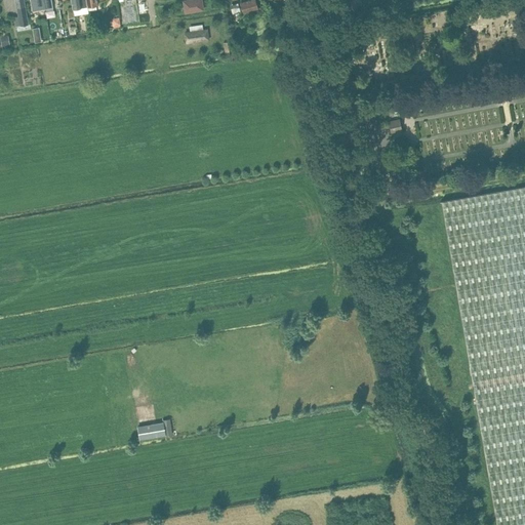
[(26,7),(24,0),(14,0),(16,8),(17,8),(19,17),(14,17),(15,27),(28,25),(25,7),(26,7)]
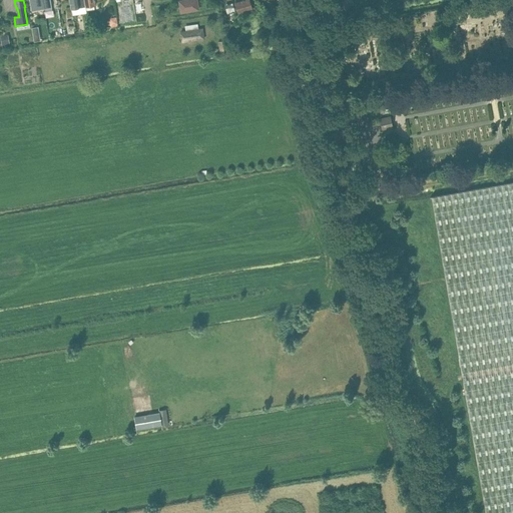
[(35,0),(37,9),(45,8),(43,0),(35,0)]
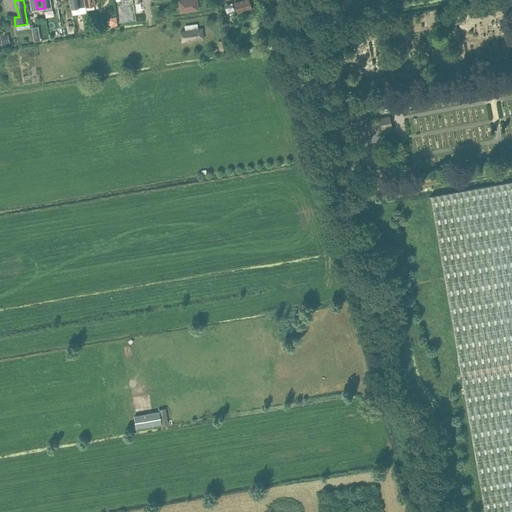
[(43,0),(45,8),(45,10),(52,9),(50,0),(43,0)]
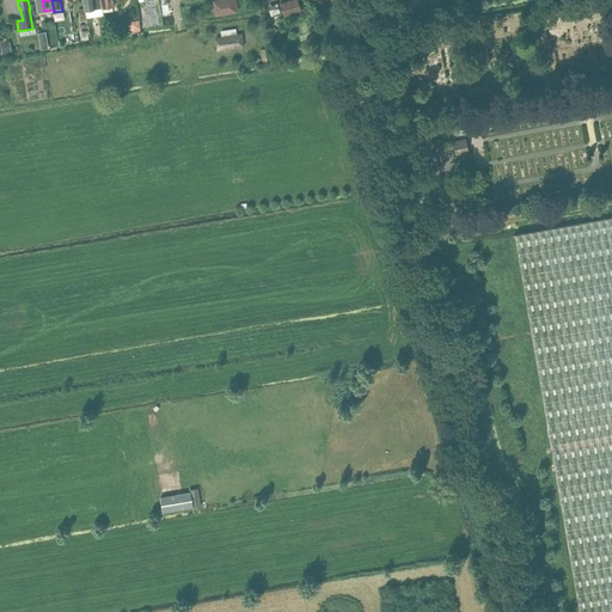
[(83,0),(85,8),(85,11),(95,8),(93,0),(83,0)]
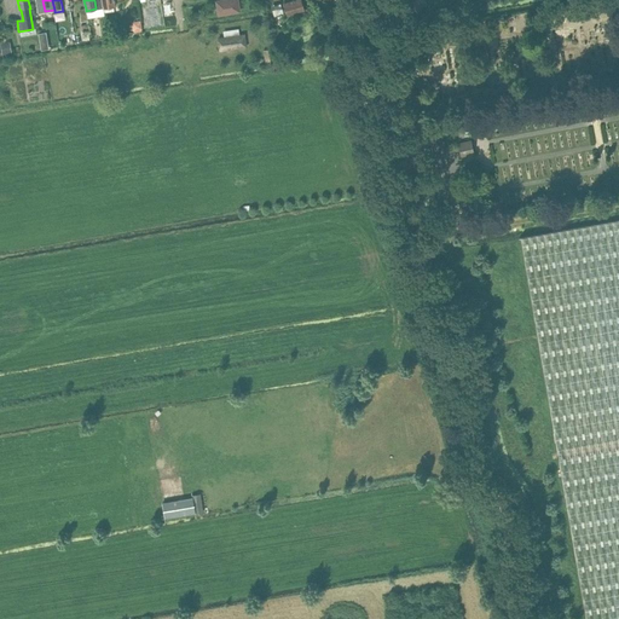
[(304,10),(300,0),(294,0),(284,4),(288,15),(304,10)]
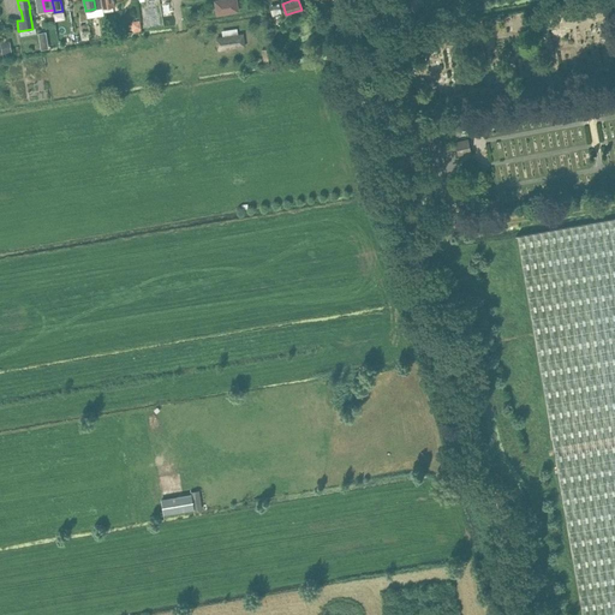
[(418,9),(416,0),(406,0),(410,11),(418,9)]
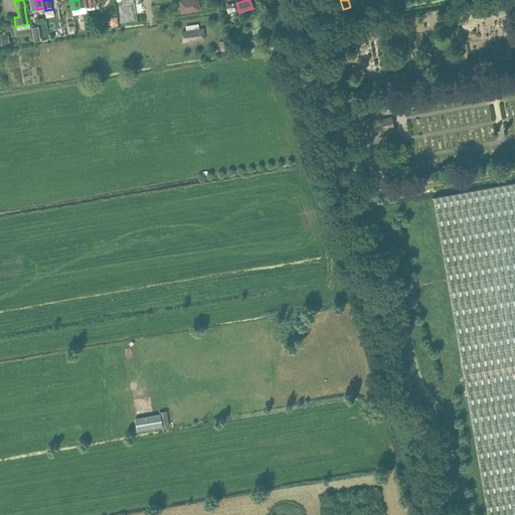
[(187,41),(205,38),(204,28),(186,31),(187,41)]
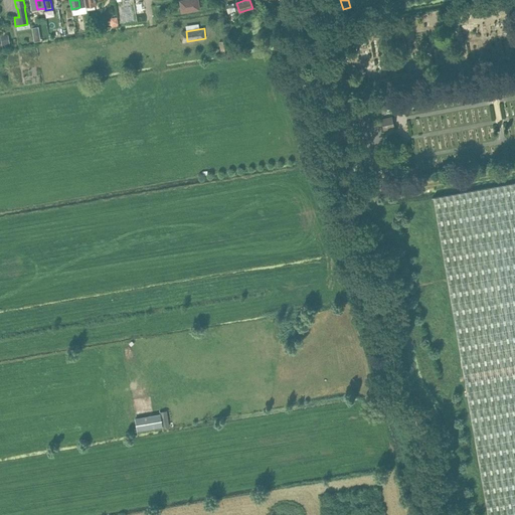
[(18,38),(32,35),(31,29),(11,33),(13,44),(19,42),(18,38)]
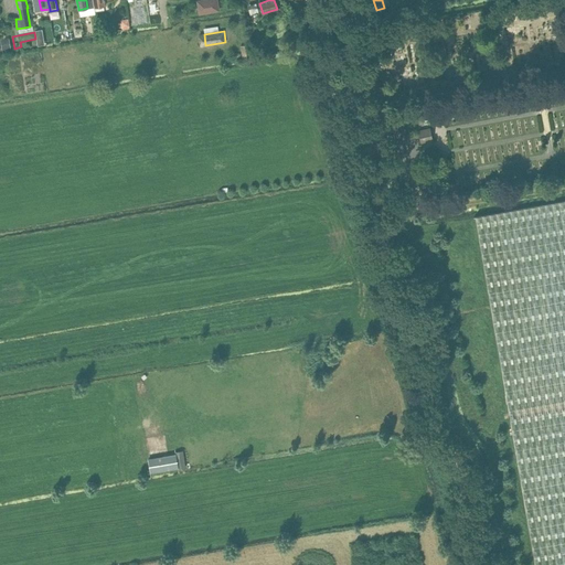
[(9,38),(0,39),(1,50),(10,49),(9,38)]
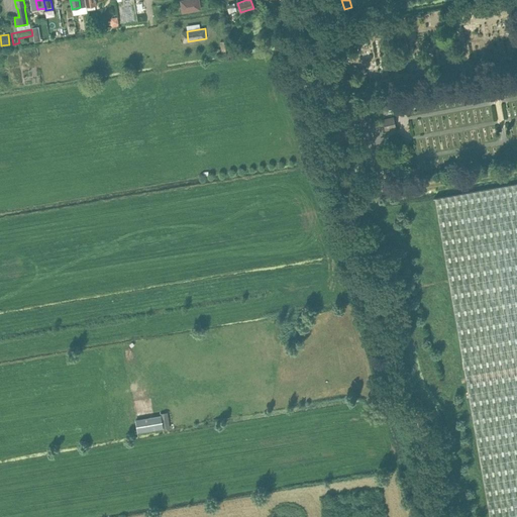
[(396,127),(394,117),(383,120),(385,130),(396,127)]
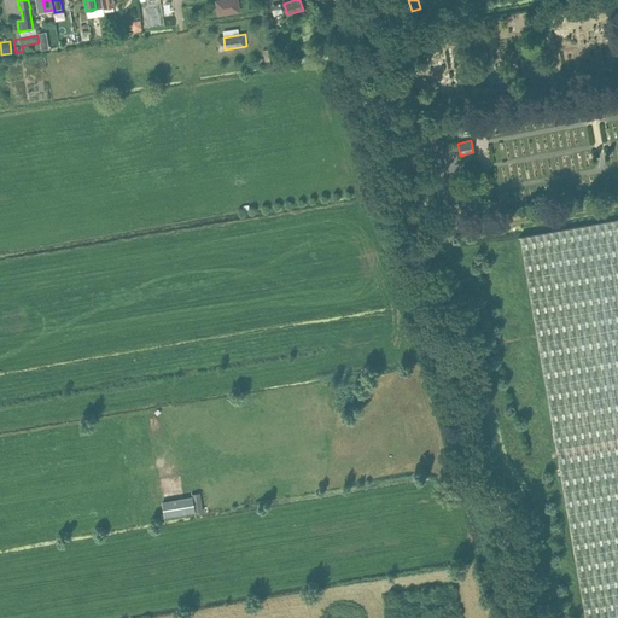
[(617,617),(617,222),(517,242),(536,343),(564,499),(586,617),(617,617)]
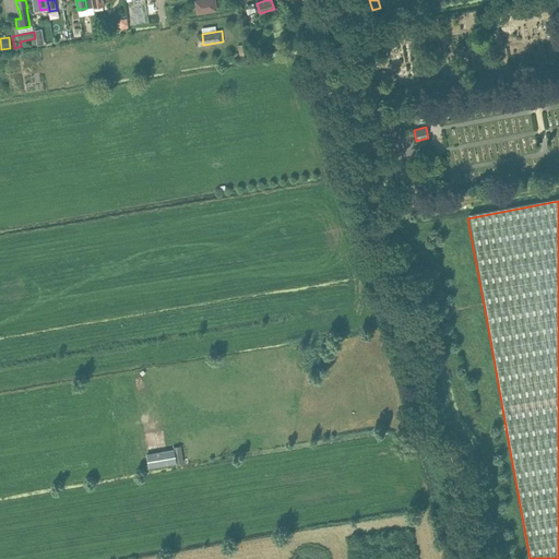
[(174,449),(147,453),(150,467),(176,463),(174,450),(174,449)]
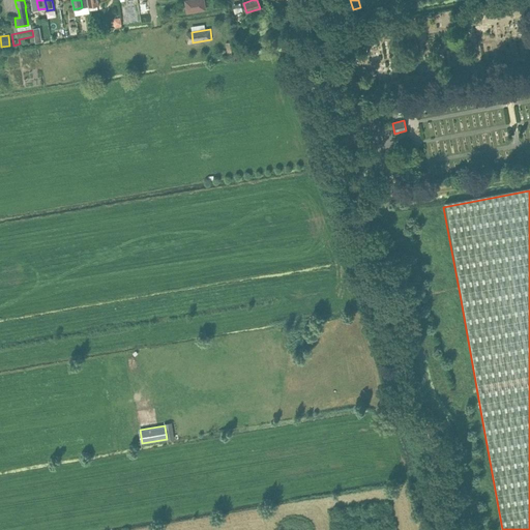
[(172,425),(165,427),(167,439),(174,438),(172,425)]
